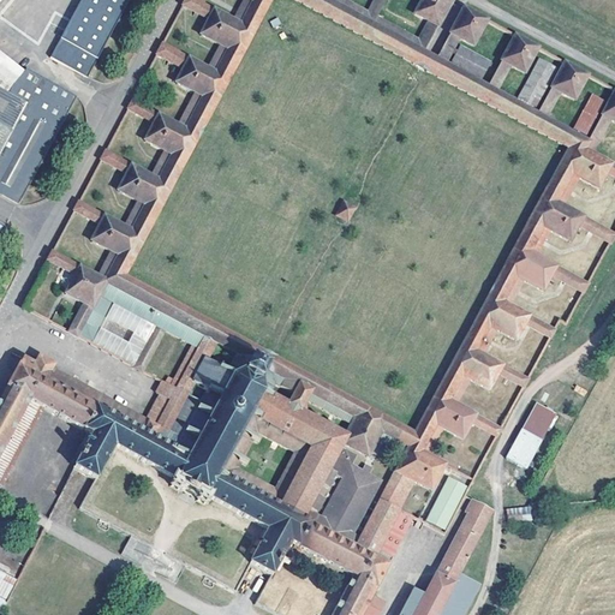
[(227,370),(213,363),(221,347),(240,357),(232,374),(237,376),(245,359),(267,371),(260,387),(266,390),(207,497),(266,530),(248,562),(270,574),(288,541),(351,573),(329,614),(435,614),(458,574),(491,511),(464,496),(458,507),(466,512),(424,592),(412,586),(398,614),(359,614),(360,614),(362,614),(377,614),(384,603),(370,596),(390,556),(376,548),(396,509),(395,508),(411,478),(430,488),(445,463),(427,453),(441,427),(461,437),(471,422),(497,436),(501,428),(455,402),(467,378),(488,389),(497,372),(524,387),(527,378),(482,354),(494,330),(514,340),(523,324),(550,339),(555,330),(507,304),(520,280),(541,291),(550,274),(585,292),(589,284),(535,254),(549,230),(569,240),(578,225),(613,243),(614,237),(614,232),(562,204),(577,179),(597,190),(607,173),(614,177),(614,163),(591,151),(609,119),(614,121),(614,94),(590,141),(548,118),(562,93),(575,100),(590,76),(573,67),(567,64),(539,113),(497,90),(512,65),(525,72),(538,48),(517,36),(489,85),(446,63),(460,37),(476,46),(489,21),(472,12),(464,7),(436,58),(424,52),(452,1),(449,0),(422,0),(415,13),(429,21),(418,40),(377,18),(387,0),(375,0),(369,13),(344,0),(243,0),(233,21),(192,0),(184,0),(183,5),(208,19),(201,34),(220,45),(208,69),(162,45),(156,54),(181,69),(175,82),(195,93),(177,125),(132,101),(127,108),(153,123),(144,141),(163,151),(150,177),(105,153),(101,160),(125,173),(117,190),(136,201),(124,226),(78,202),(75,210),(99,224),(90,240),(109,251),(97,276),(52,252),(48,261),(73,275),(63,297),(82,308),(69,333),(77,336),(99,296),(156,327),(135,368),(142,371),(163,332),(190,346),(169,386),(161,381),(155,393),(159,395),(145,421),(58,372),(70,350),(48,339),(43,348),(19,335),(15,345),(25,351),(0,399),(0,453),(29,398),(43,406),(90,431),(72,466),(95,478),(112,446),(169,478),(227,370)]
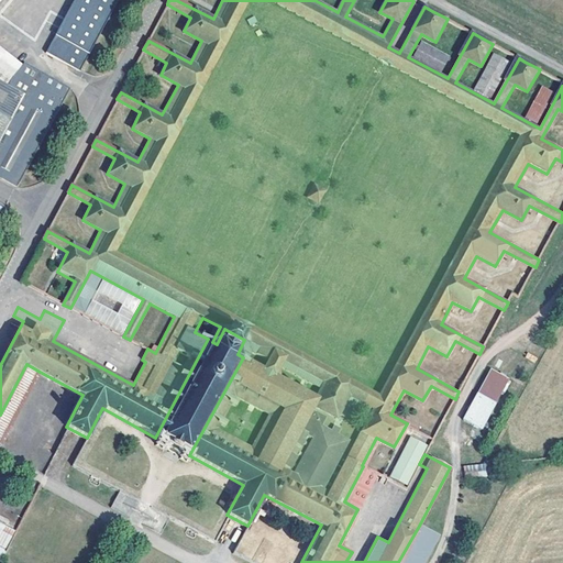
[(74,0),(46,52),(80,70),(118,0),(74,0)]
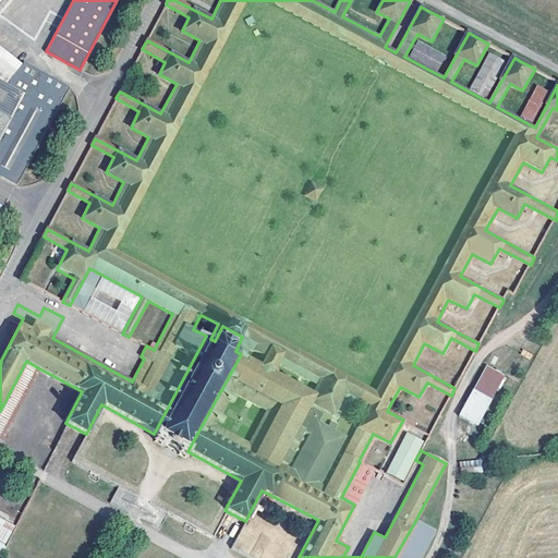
[(419,41),(411,57),(439,71),(447,57),(419,41)]
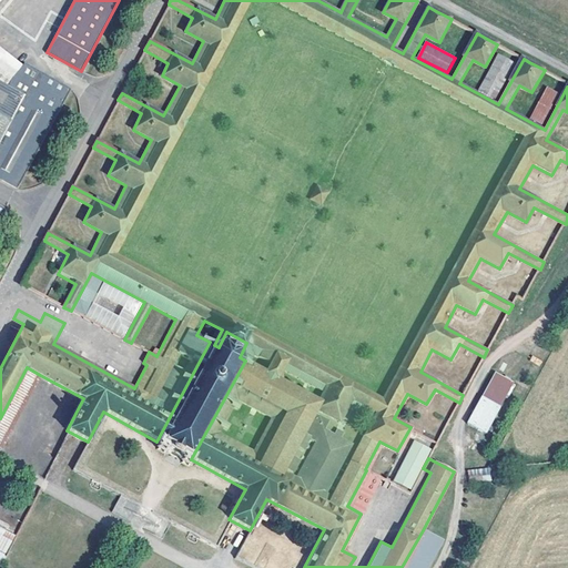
[(0,178),(18,188),(49,129),(71,88),(24,62),(22,64),(0,47),(0,178)]
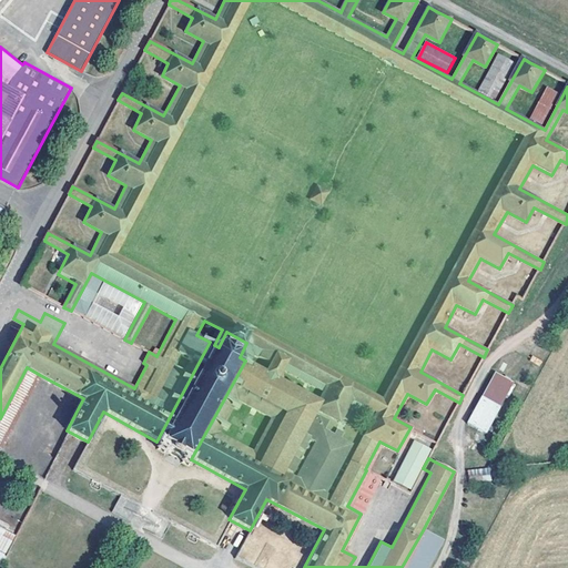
[(499,54),(480,90),(495,99),(515,62),(499,54)]
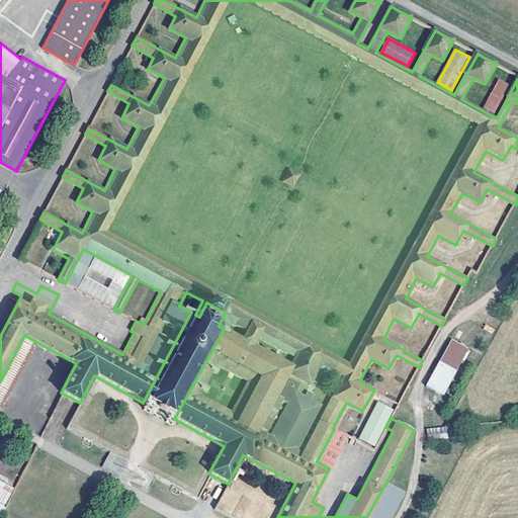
[(486,107),(496,113),(514,81),(503,75),(486,107)]
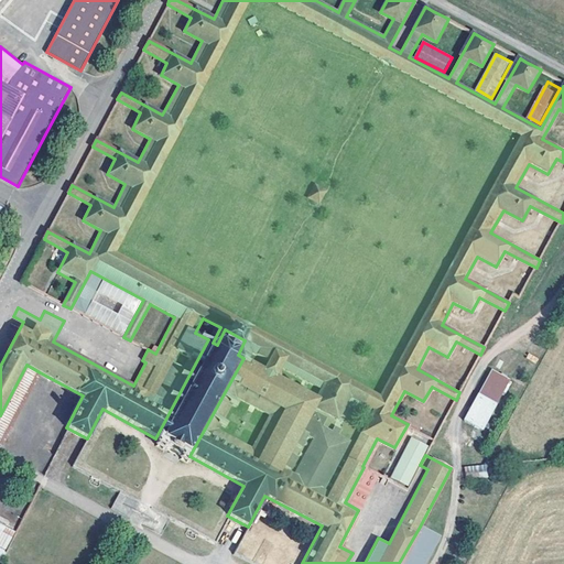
[(186,463),(190,456),(243,358),(238,355),(245,340),(225,329),(217,345),(213,343),(208,339),(155,438),(152,445),(186,463)]
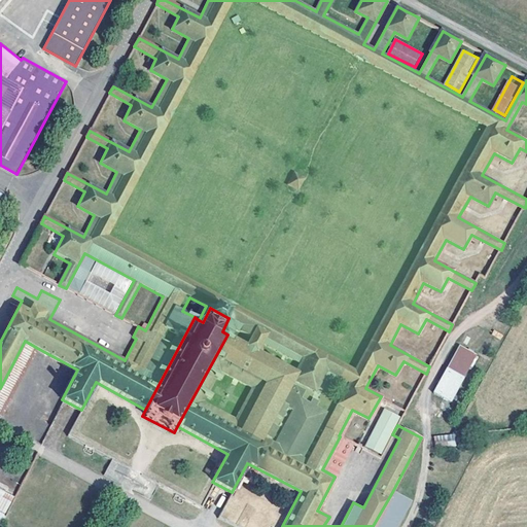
[(0,415),(0,416),(37,348),(25,341),(0,388),(0,415)]
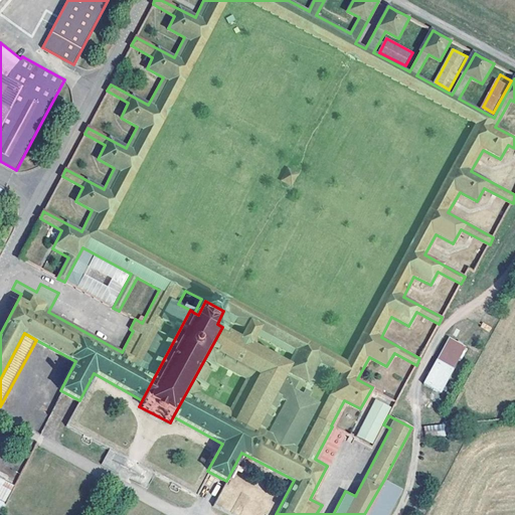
[(458,353),(444,345),(419,390),(433,397),(458,353)]
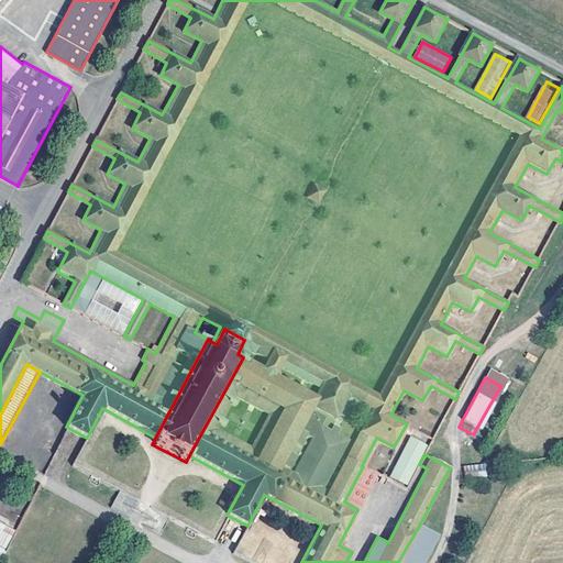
[(390,473),(406,481),(426,442),(410,435),(390,473)]
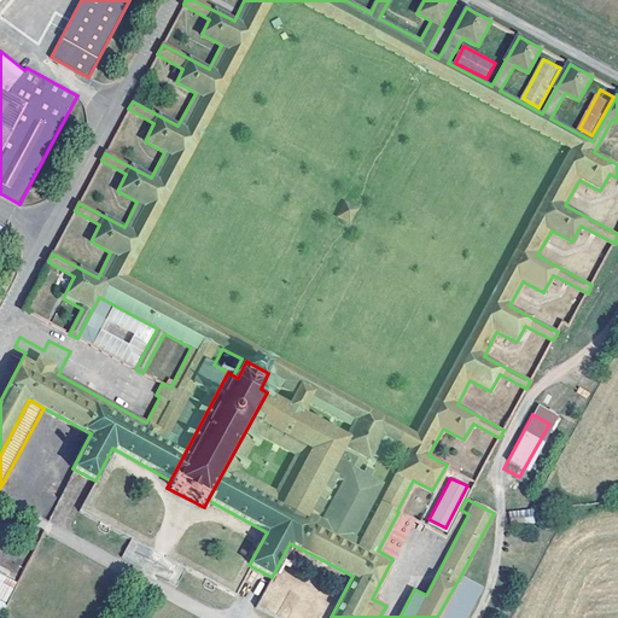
[(531,509),(507,512),(509,524),(536,522),(535,508),(531,509)]
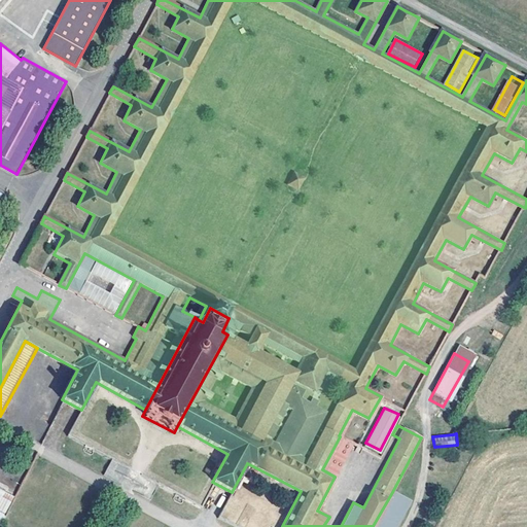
[(352,443),(340,436),(322,469),(335,477),(352,443)]
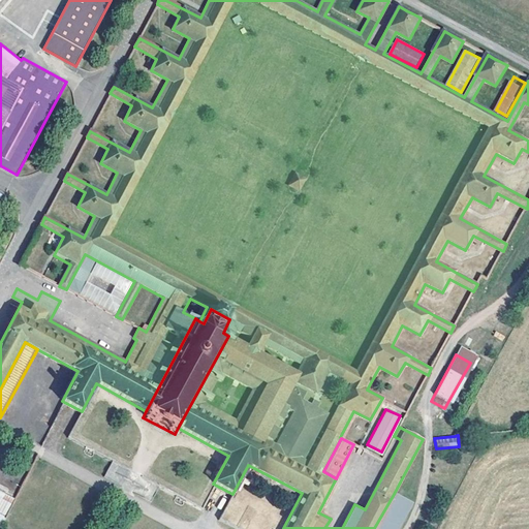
[(111,462),(104,477),(124,486),(130,470),(111,462)]
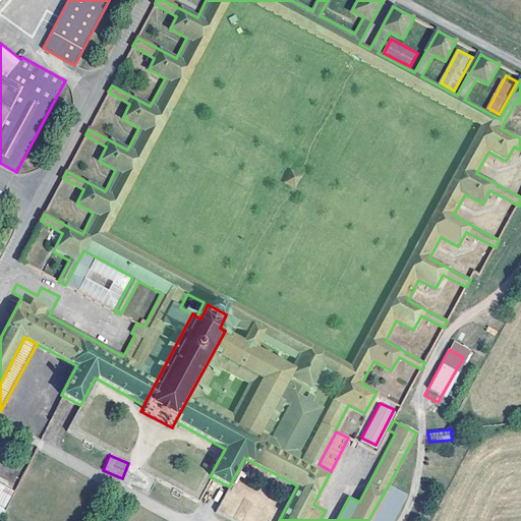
[(0,484),(0,519),(1,520),(14,493),(0,484)]
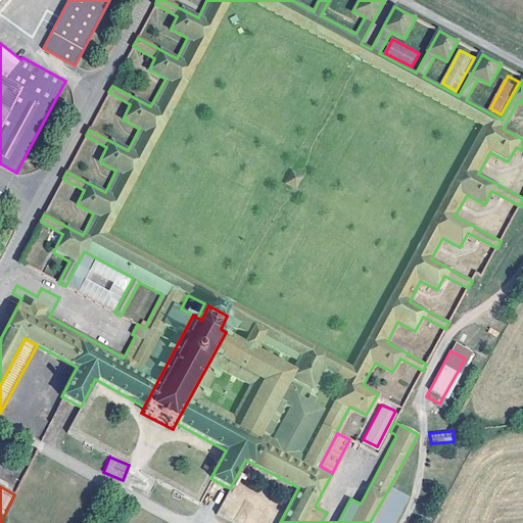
[(389,488),(370,522),(391,522),(407,495),(389,488)]
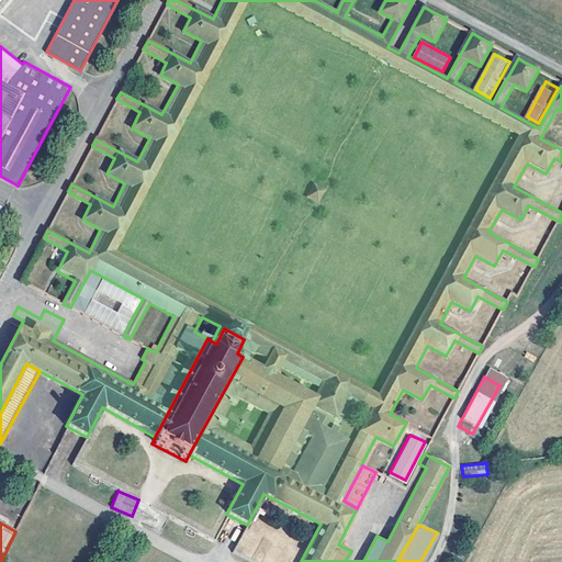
[(244,527),(235,552),(251,558),(260,532),(244,527)]
